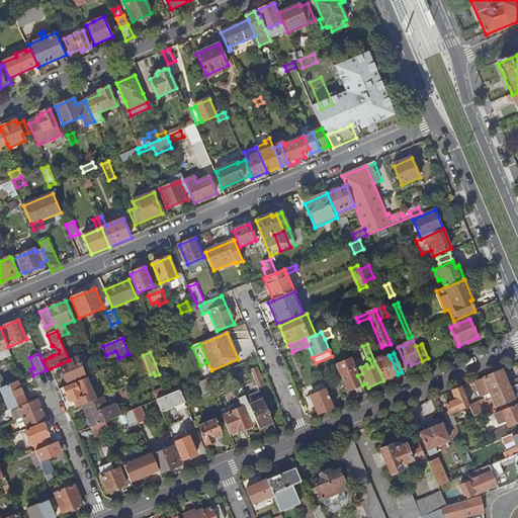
[(60,364),(69,386),(86,378),(77,356),(69,360),(60,364)]
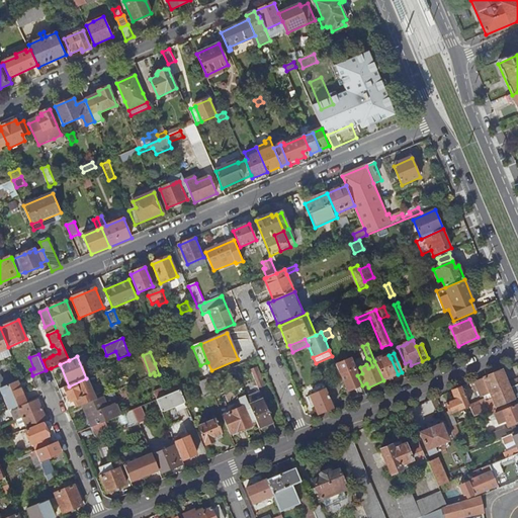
[(374,361),(383,380),(398,374),(391,358),(385,361),(384,357),(374,361)]
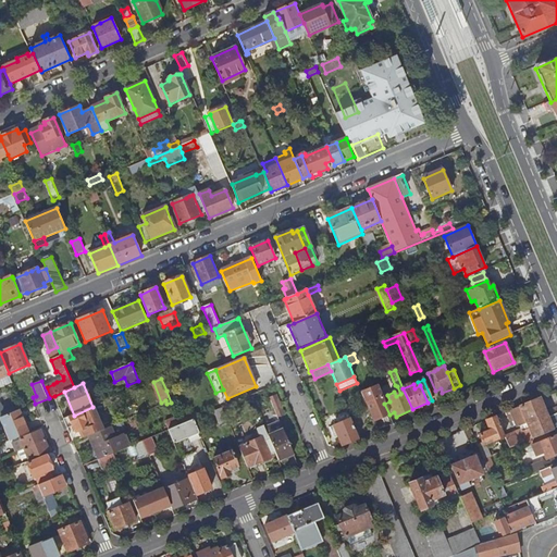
[(379,386),(361,394),(366,405),(367,404),(374,421),(390,415),(384,404),(382,397),(383,397),(379,386)]
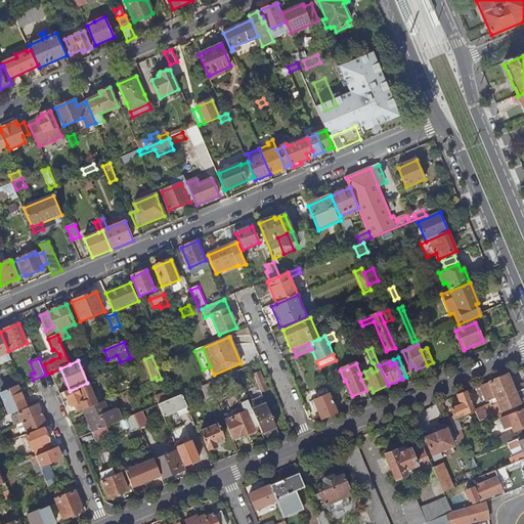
[(255,376),(262,393),(267,390),(260,374),(255,376)]
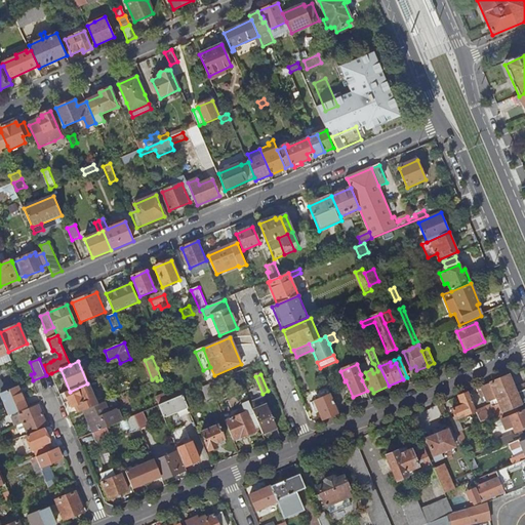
[(524,389),(517,393),(510,374),(477,389),(480,398),(484,396),(487,402),(493,399),(496,398),(497,400),(494,402),(491,403),(492,405),(498,403),(502,412),(517,406),(524,402),(524,389)]
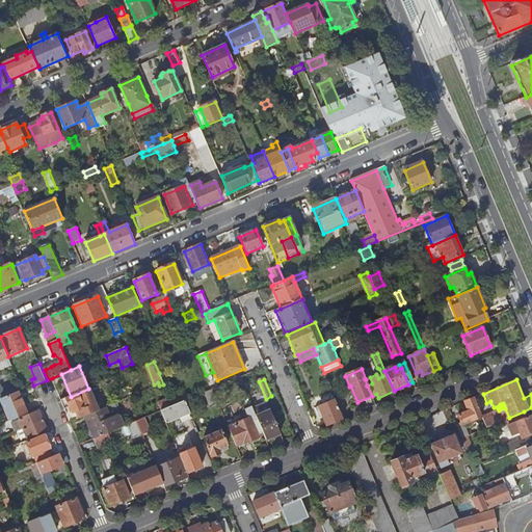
[(257,382),(265,399),(266,399),(259,381),(257,382)]
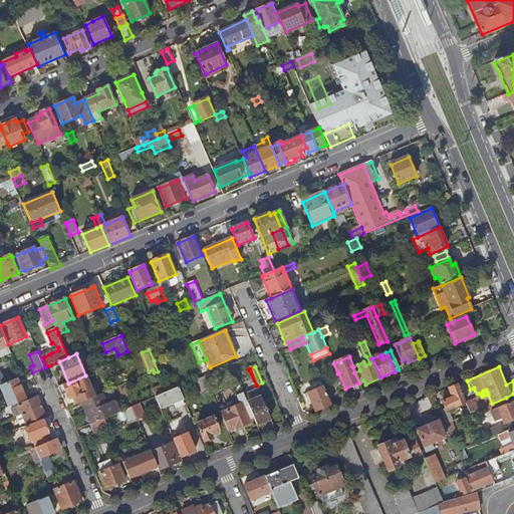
[(205,376),(208,381),(214,378),(212,373),(205,376)]
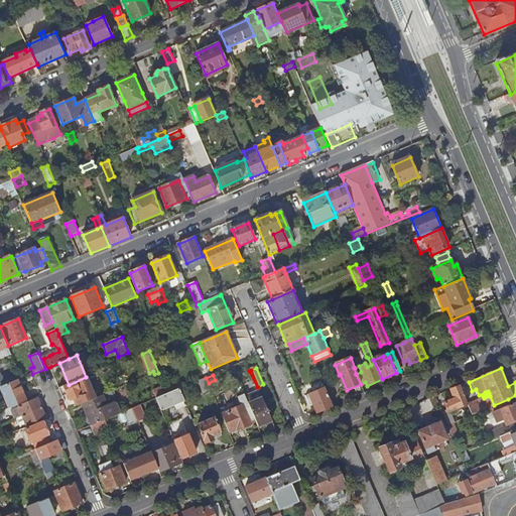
[(59,389),(62,397),(69,395),(72,401),(76,399),(79,406),(83,404),(98,398),(89,376),(86,377),(69,385),(59,389)]
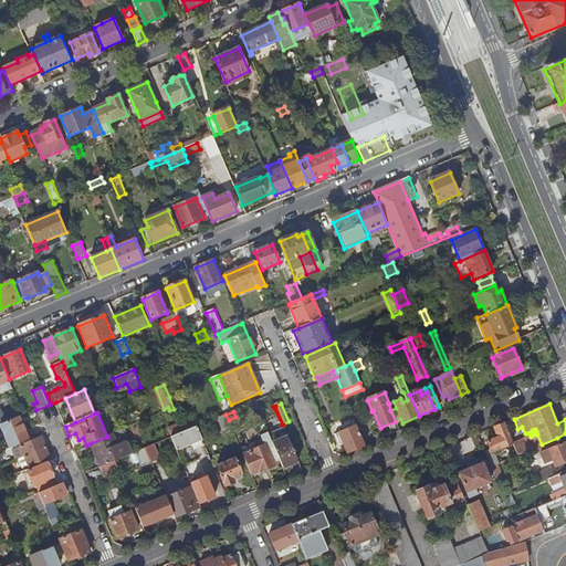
[(218,418),(223,433),(232,430),(229,420),(226,415),(218,418)]
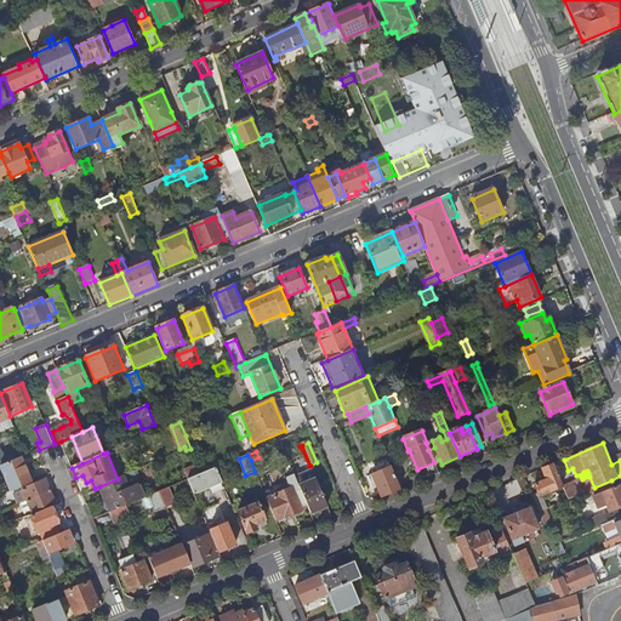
[(1,466),(12,493),(15,491),(32,484),(21,457),(3,465),(1,466)]
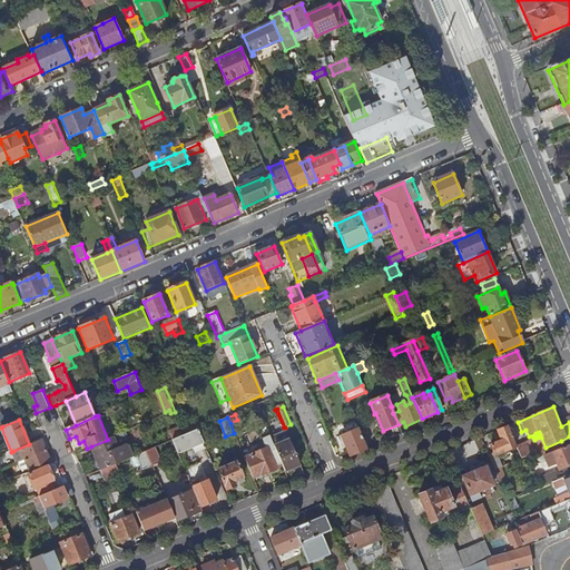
[(502,439),(491,444),(493,452),(489,454),(492,463),(494,469),(500,467),(503,465),(498,453),(517,445),(511,433),(508,425),(498,430),(502,439)]
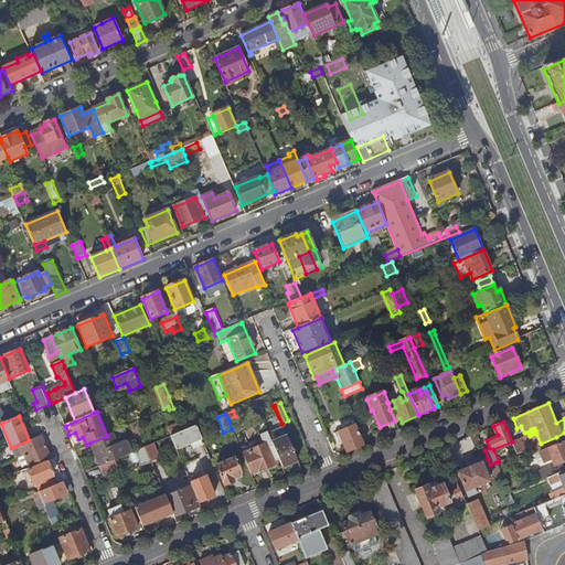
[(166,429),(169,438),(171,437),(178,434),(174,426),(166,429)]
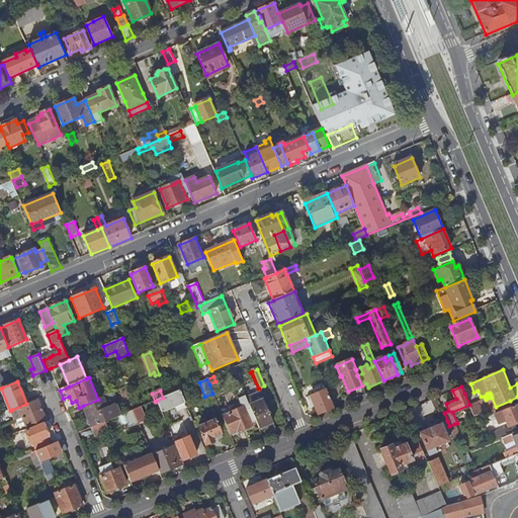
[(157,401),(162,414),(185,404),(182,397),(180,391),(168,396),(163,398),(157,401)]
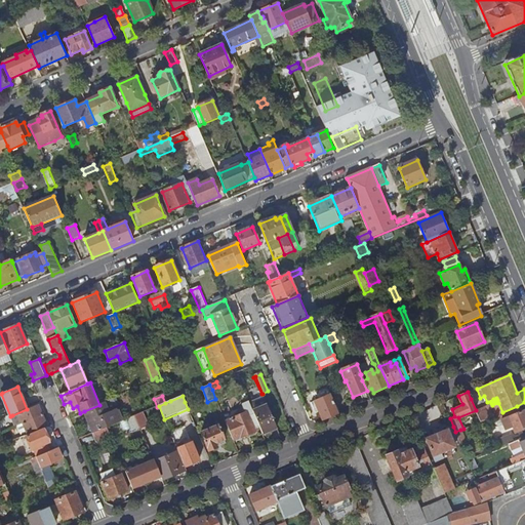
[(331,396),(312,404),(315,410),(318,409),(319,412),(323,421),(339,414),(331,396)]
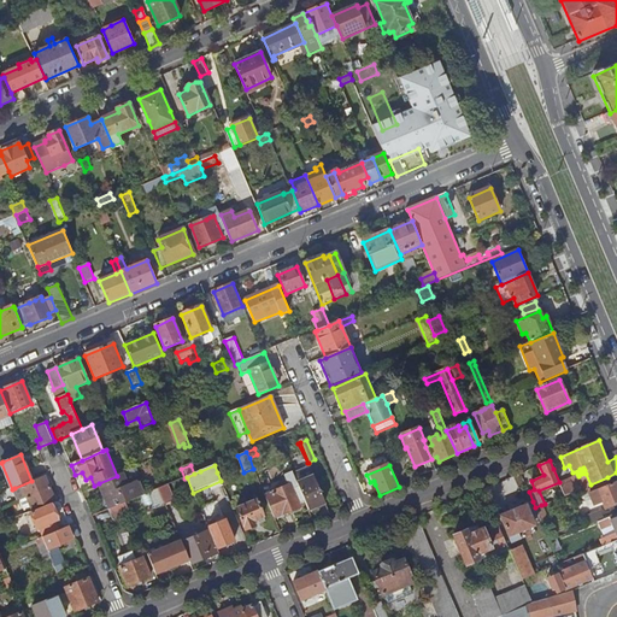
[(553,469),(559,482),(565,479),(559,466),(553,469)]
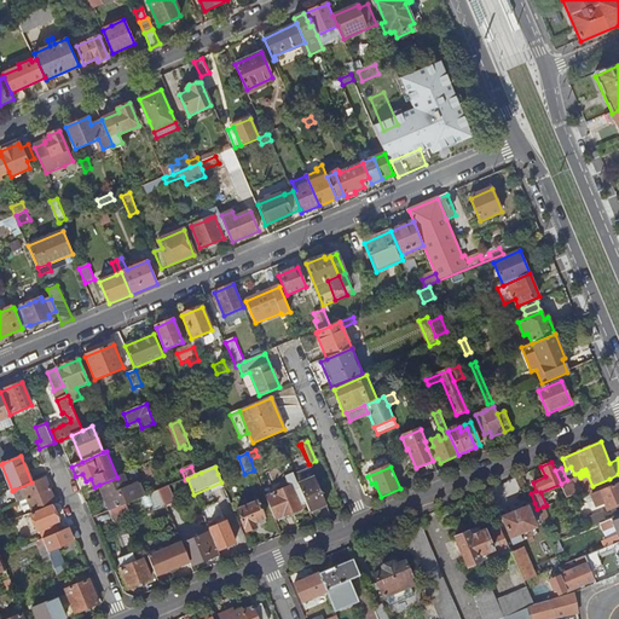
[(134,470),(125,474),(129,487),(133,486),(133,484),(137,482),(138,484),(140,482),(134,470)]
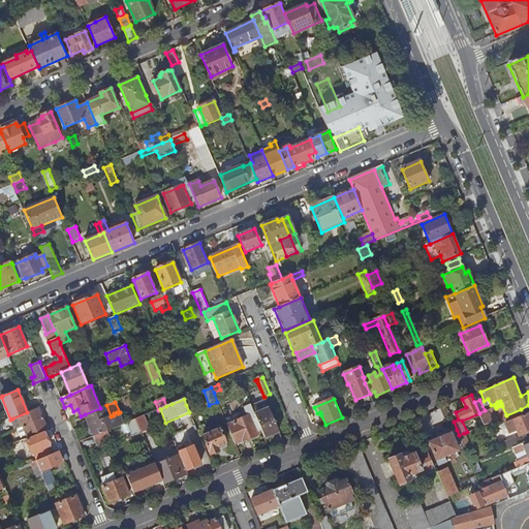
[(252,408),(262,432),(265,438),(279,432),(267,402),(252,408)]
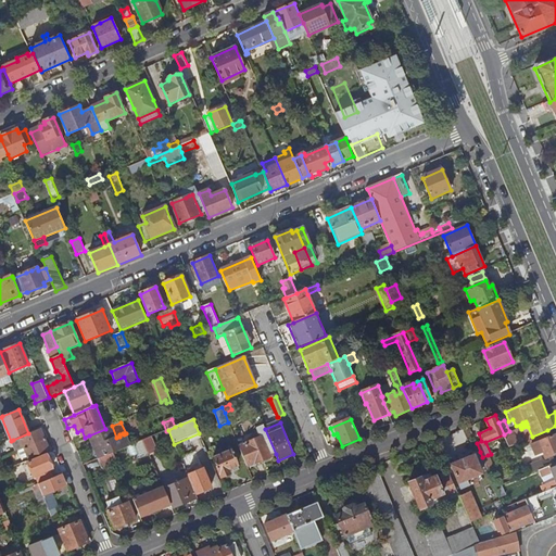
[(89,436),(99,459),(113,453),(122,450),(129,446),(128,445),(130,444),(126,433),(124,434),(123,433),(119,434),(119,437),(116,438),(112,426),(105,429),(89,436)]
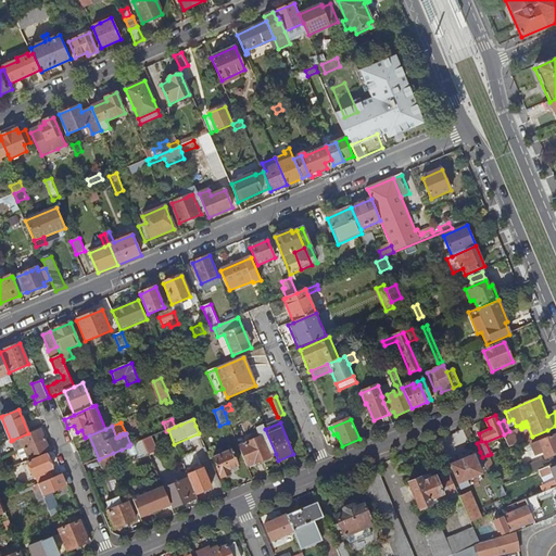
[(239,447),(248,468),(272,457),(270,455),(276,454),(265,429),(264,427),(256,430),(261,439),(239,447)]
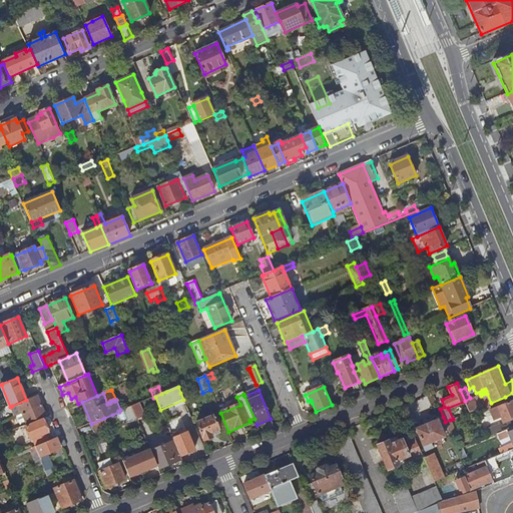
[(476,400),(479,408),(480,407),(487,404),(490,403),(491,403),(487,394),(481,396),(480,394),(474,396),(476,400)]
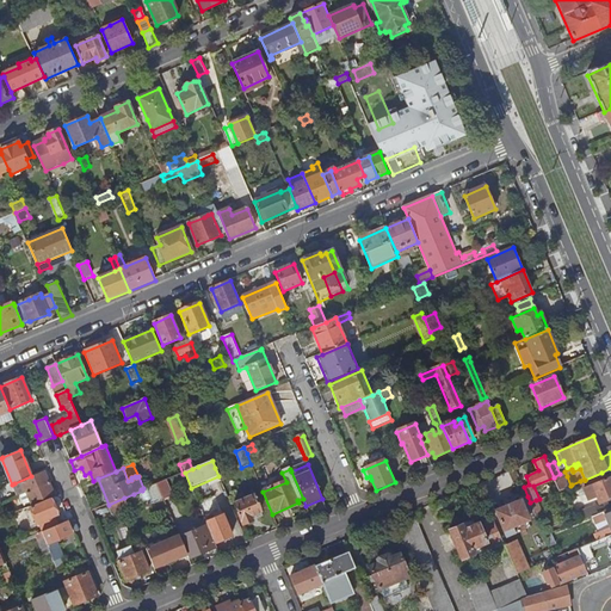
[(604,479),(602,473),(585,480),(584,480),(586,485),(585,486),(590,497),(597,494),(600,501),(604,500),(605,504),(609,503),(606,499),(610,497),(610,479),(610,476),(604,479)]
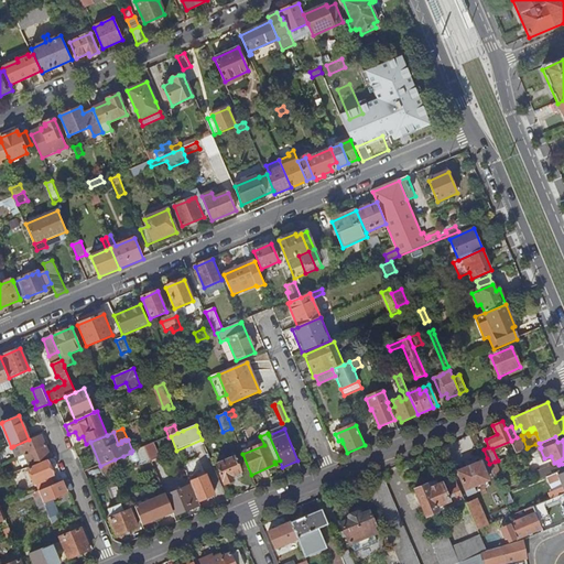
[(21,447),(24,456),(46,446),(42,437),(21,446),(21,447)]
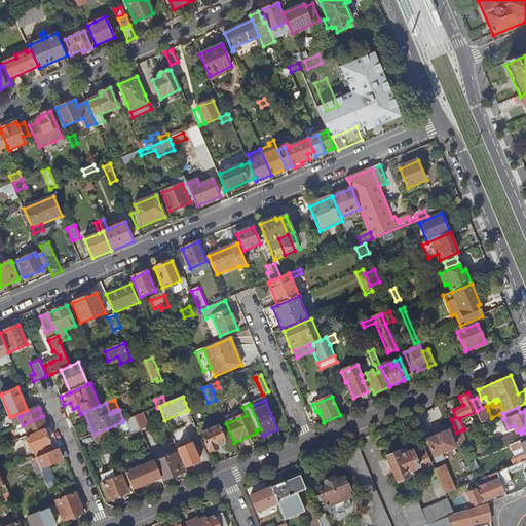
[(479,414),(482,421),(491,418),(488,410),(479,414)]
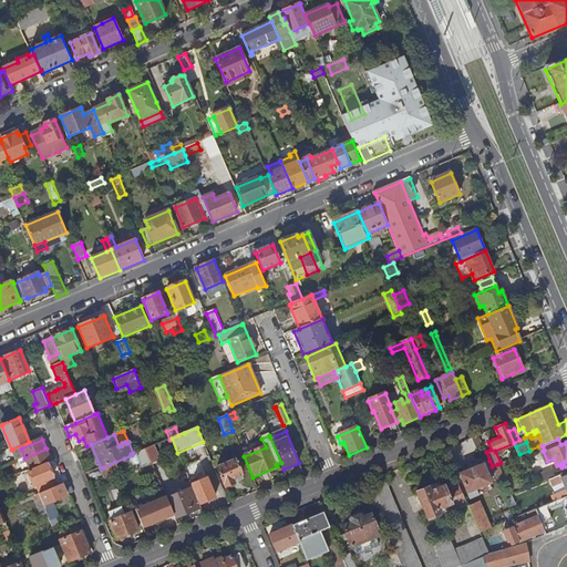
[(146,450),(153,464),(161,461),(154,445),(146,450)]
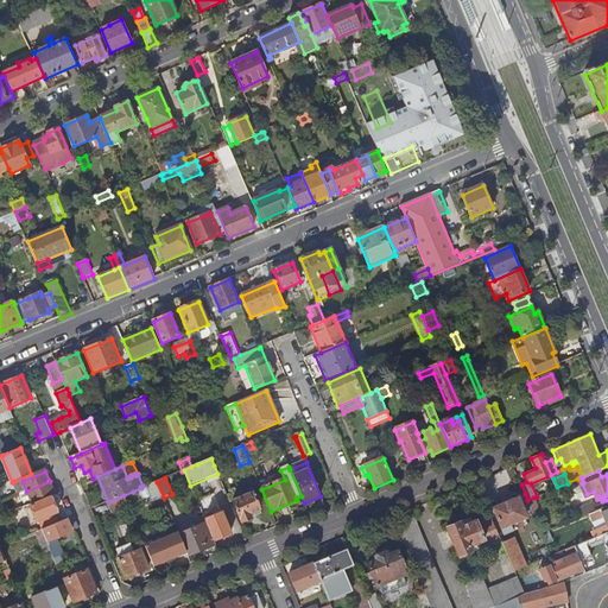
[(571,488),(582,483),(583,482),(581,477),(577,479),(569,482),(571,488)]
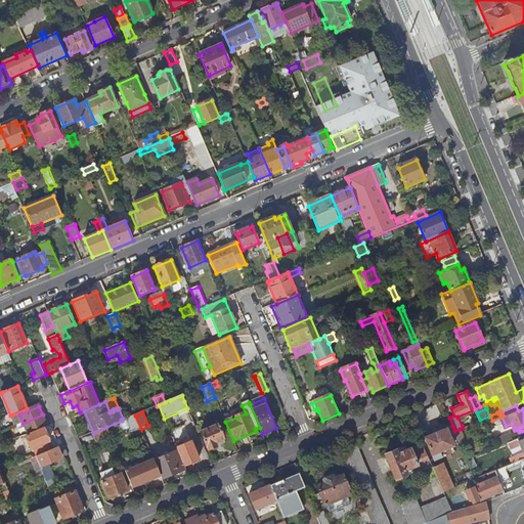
[(23,424),(27,432),(46,424),(43,415),(23,424)]
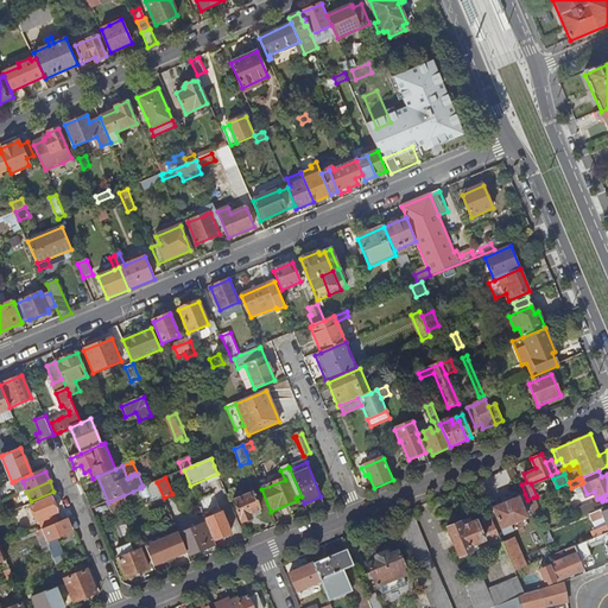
[(147,486),(154,501),(164,498),(157,482),(147,486)]
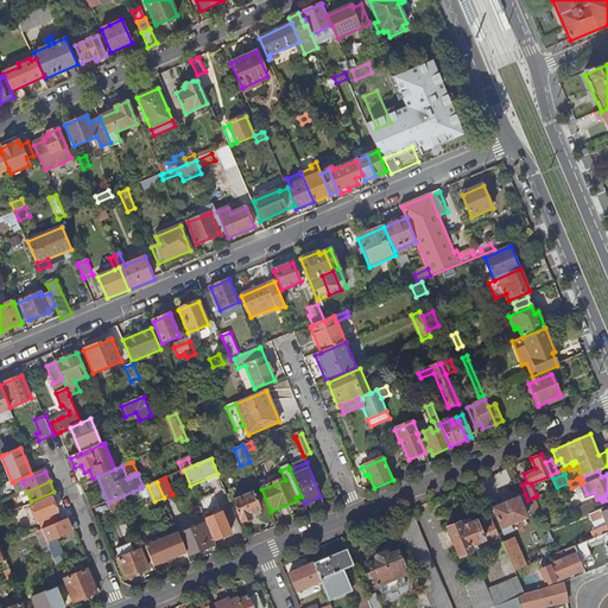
[(20,494),(24,505),(31,501),(26,492),(23,493),(20,494)]
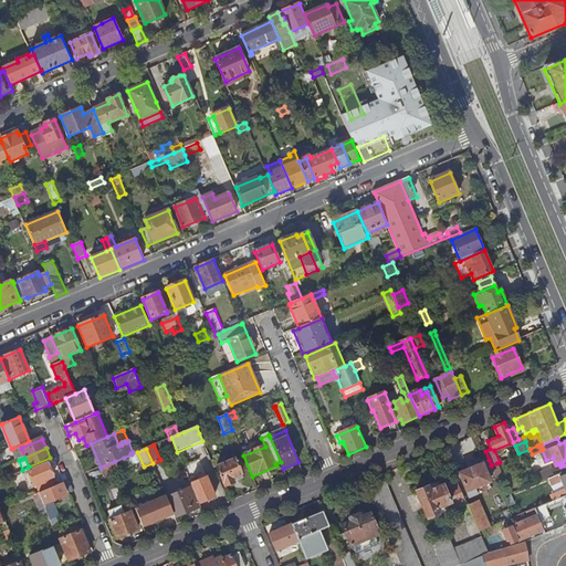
[(236,459),(217,468),(226,488),(234,483),(233,480),(242,475),(236,459)]
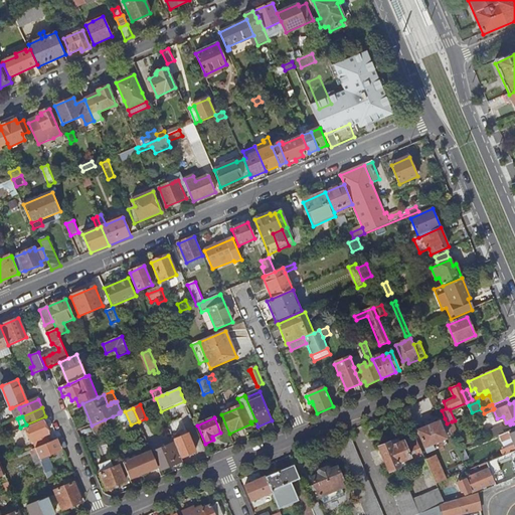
[(417,430),(425,447),(447,438),(445,433),(450,430),(447,423),(445,418),(440,420),(439,419),(417,430)]
